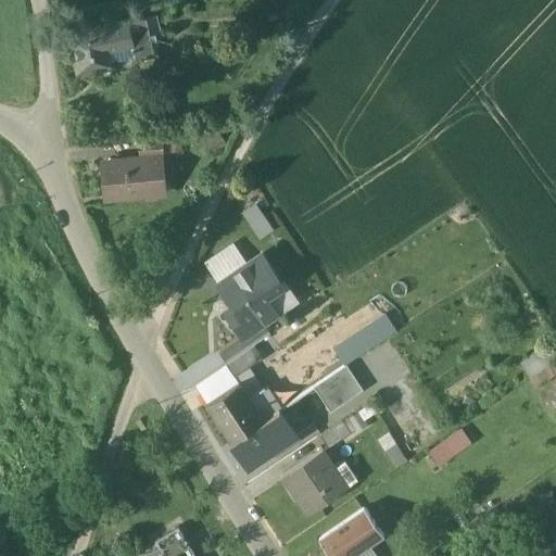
[(155,55),(147,19),(130,22),(134,38),(131,39),(136,58),(137,60),(155,55)]
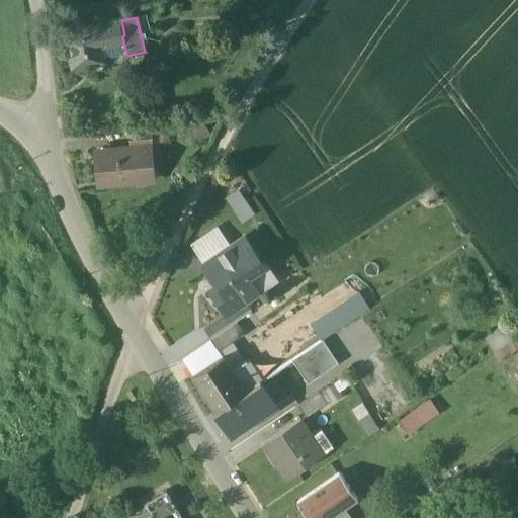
[(121,20),(66,31),(73,67),(104,60),(103,58),(100,40),(122,36),(124,35),(121,20)]
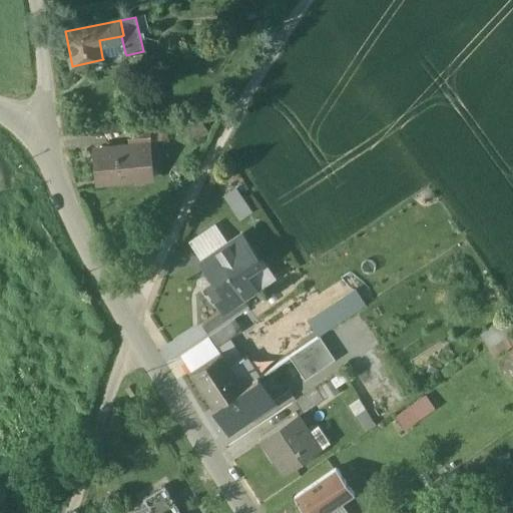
[(121,36),(99,40),(102,57),(125,53),(121,36)]
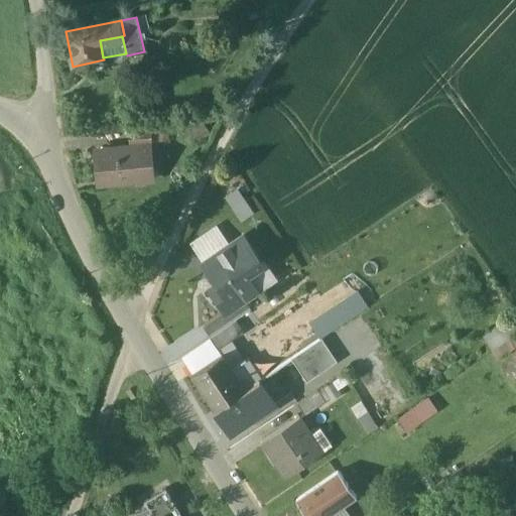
[(151,127),(128,128),(129,145),(130,148),(147,146),(147,145),(153,145),(151,127)]
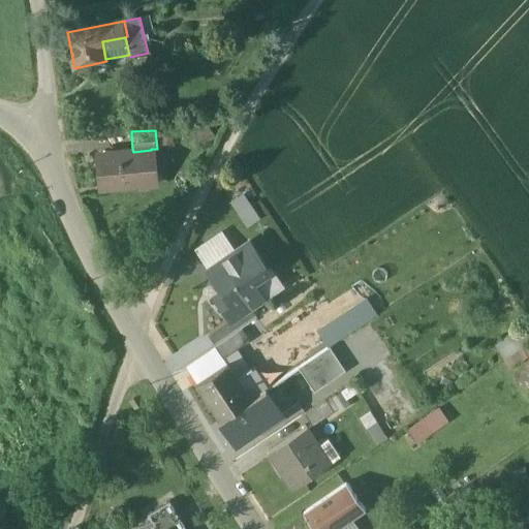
[(151,150),(133,152),(132,149),(121,150),(121,153),(101,154),(103,186),(122,185),(122,187),(136,186),(135,184),(154,182),(151,150)]
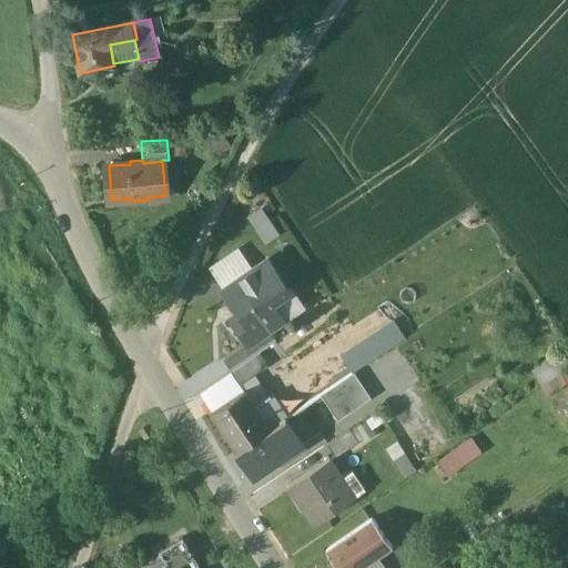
[(267,206),(253,212),(263,240),(277,235),(267,206)]
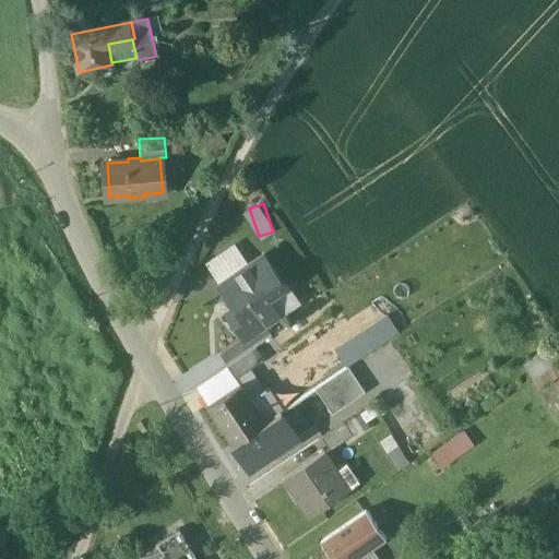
[(263,256),(221,285),(236,307),(228,312),(245,336),(245,337),(264,323),(277,314),(264,296),(283,284),(263,256)]
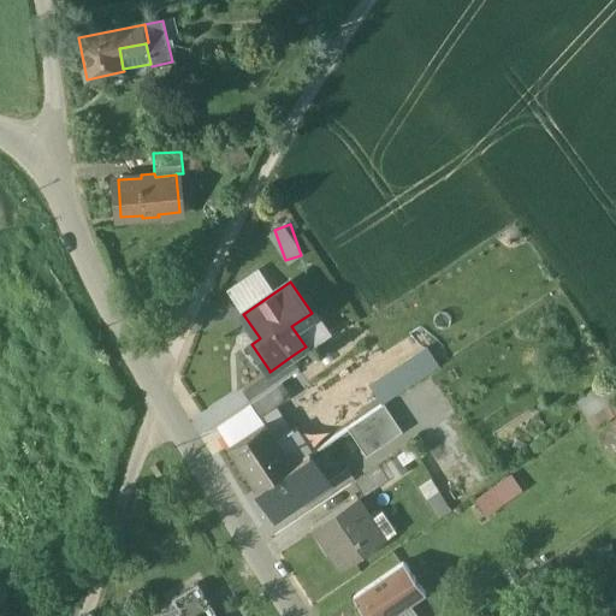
[(369,385),(383,406),(438,367),(425,348),(369,385)]
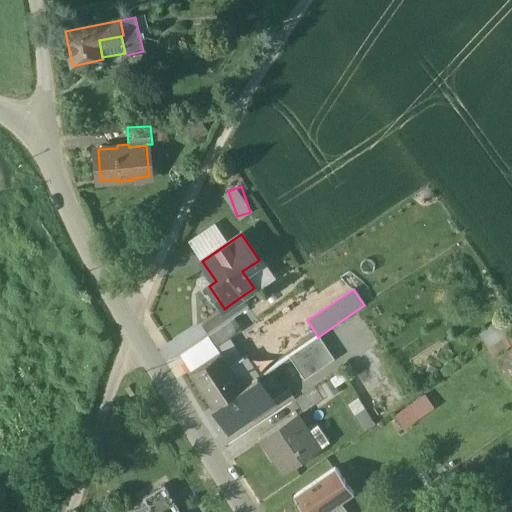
[(242,296),(224,309),(224,308),(201,323),(208,334),(233,317),(249,306),(242,296)]
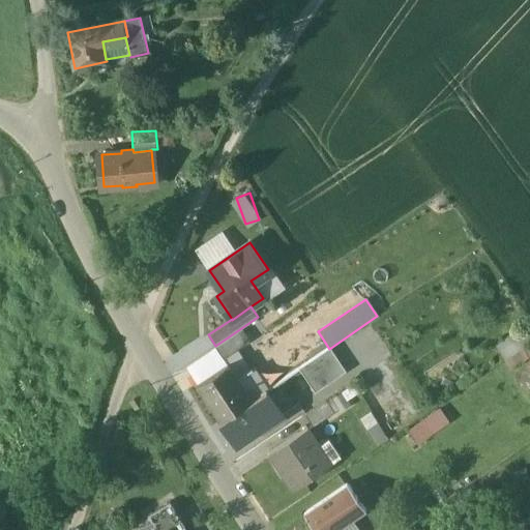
[(529,356),(529,324),(498,343),(511,366),(529,356)]
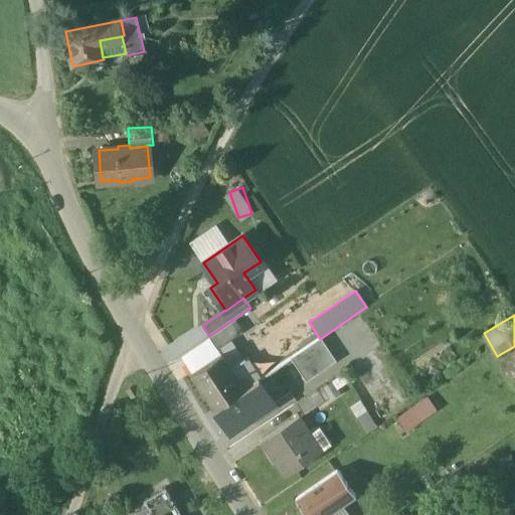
[(234,319),(209,336),(217,348),(243,331),(234,319)]
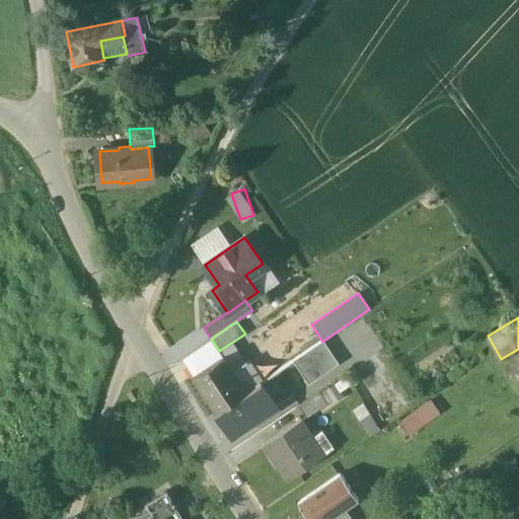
[(339,365),(324,341),(322,342),(292,361),(307,384),(339,365)]
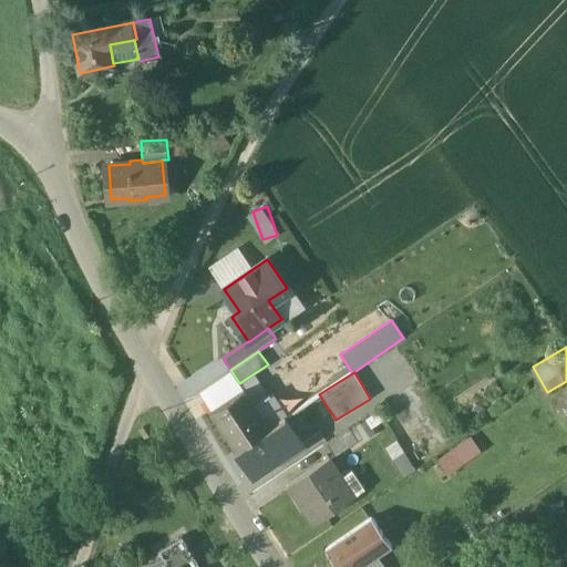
[(244,390),(212,411),(237,450),(269,428),(244,390)]
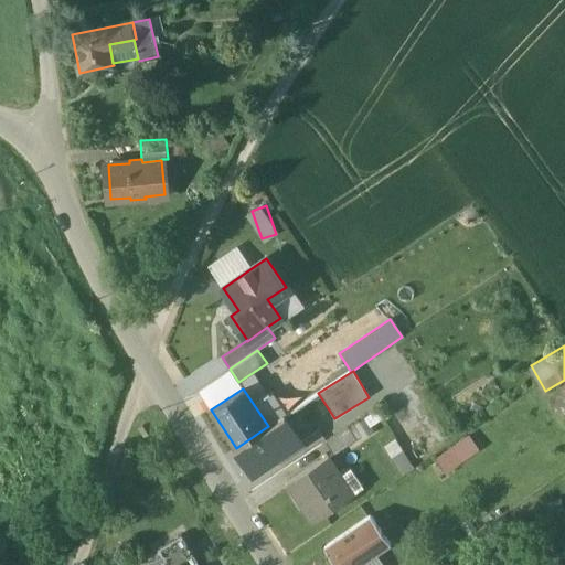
[(268,426),(236,448),(253,473),(301,441),(285,416),(268,426)]
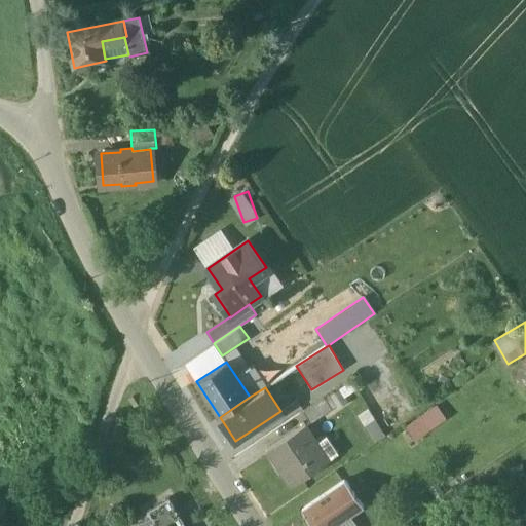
[(324,398),(303,411),(311,422),(332,409),(324,398)]
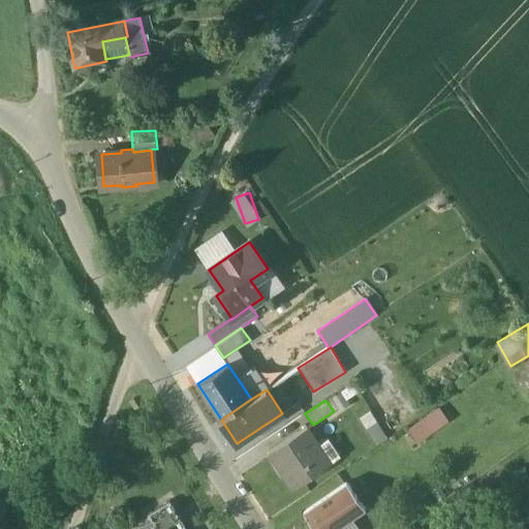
[(421,442),(449,418),(439,405),(409,428),(421,442)]
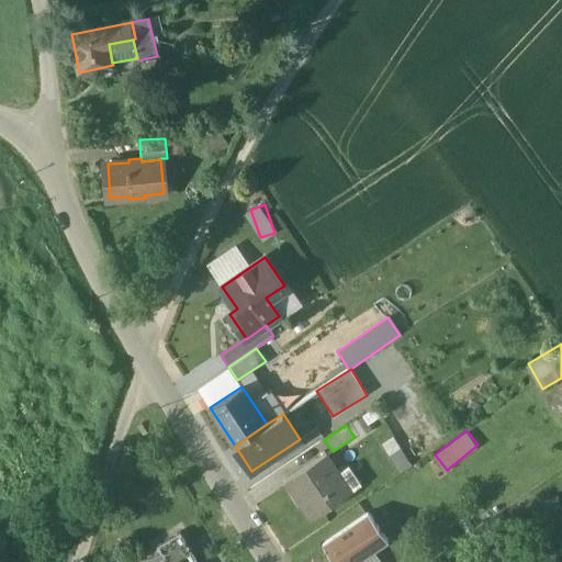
[(352,492),(326,453),(285,480),(312,519),(352,492)]
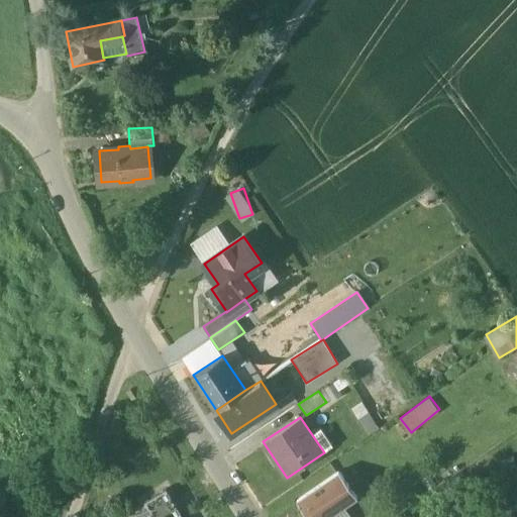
[(339,472),(297,501),(308,516),(328,516),(357,498),(339,472)]
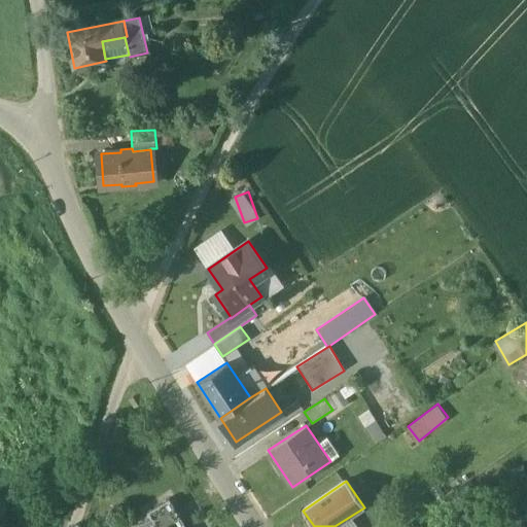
[(150,526),(182,526),(167,502),(147,515),(153,525),(150,526)]
